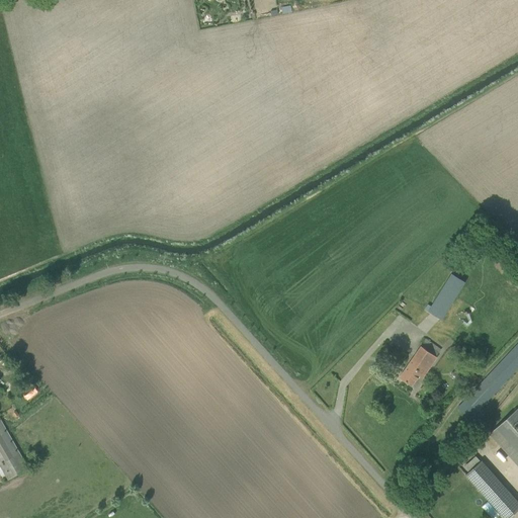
[(431,307),(428,311),(441,320),(455,297),(464,282),(451,273),(431,307)]
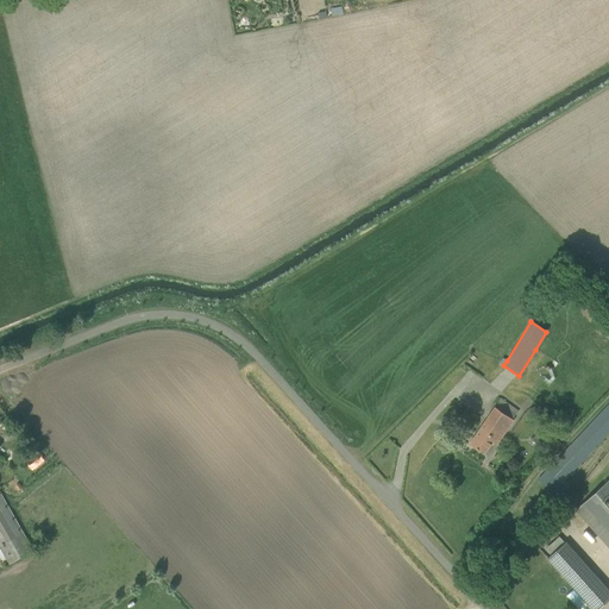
[(470,444),(484,453),(493,441),(497,444),(514,420),(513,419),(519,410),(501,399),(470,444)]
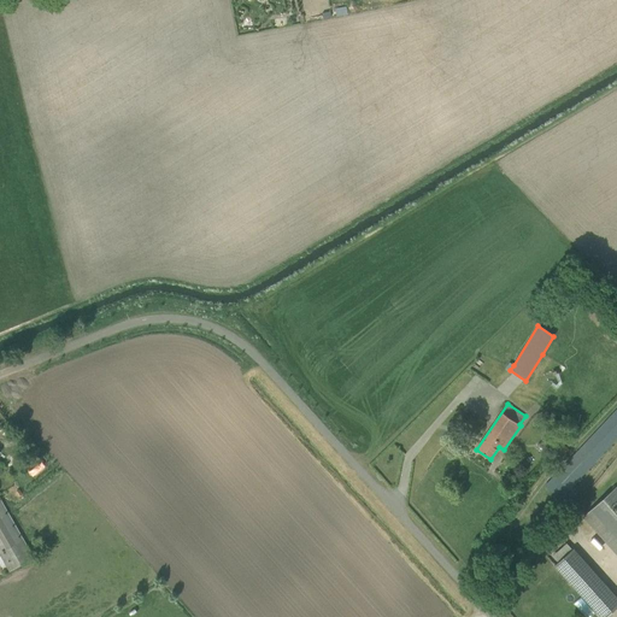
[(550,447),(557,458),(569,451),(563,440),(550,447)]
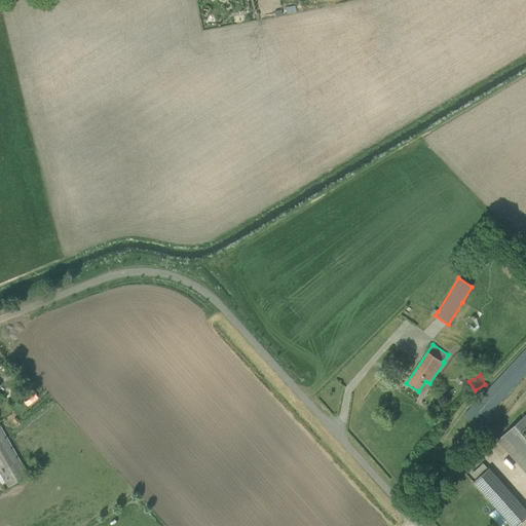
[(525,414),(496,441),(525,473),(525,414)]
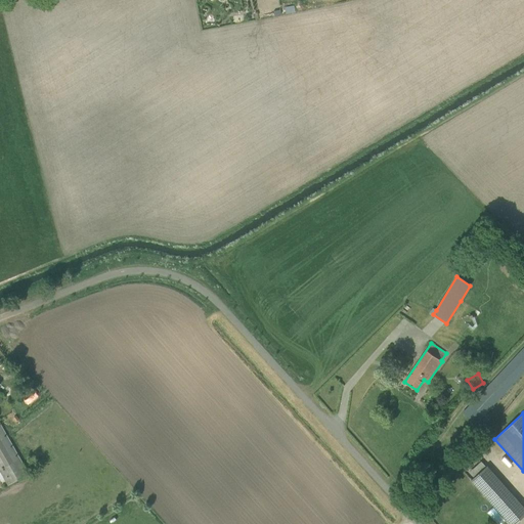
[(0,472),(8,485),(29,474),(0,423),(0,419),(1,419),(0,418),(0,472)]
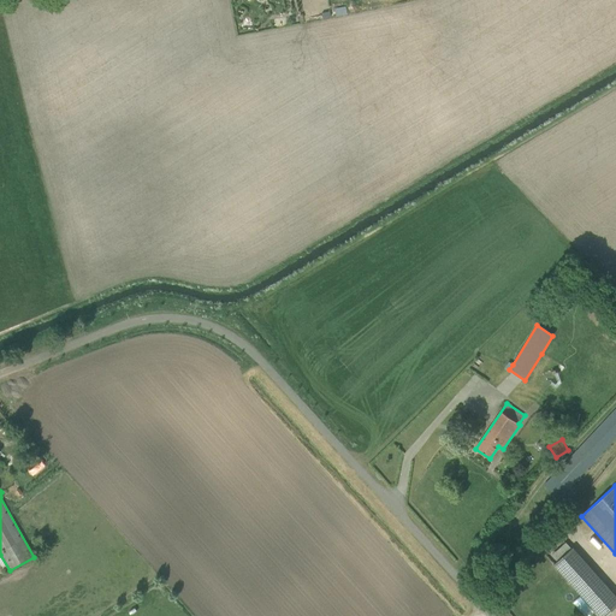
[(533,523),(523,533),(528,538),(538,528),(533,523)]
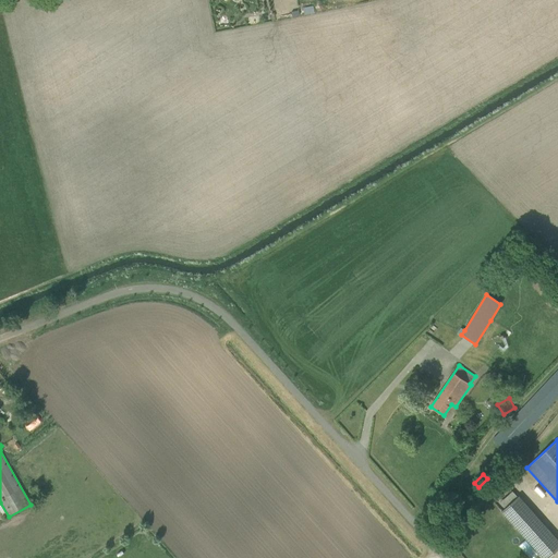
[(475,488),(471,490),(475,498),(480,496),(475,488)]
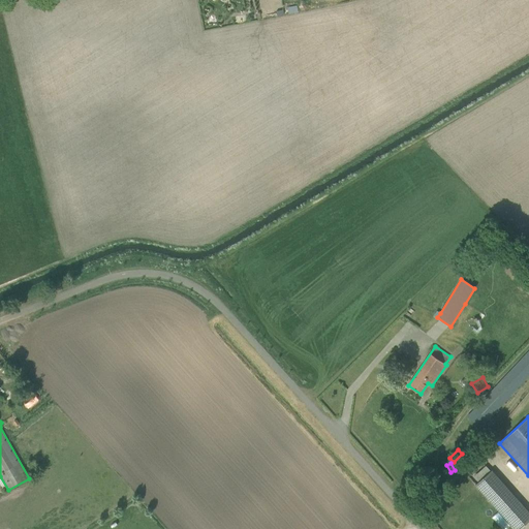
[(477,480),(490,470),(486,465),(473,476),(477,480)]
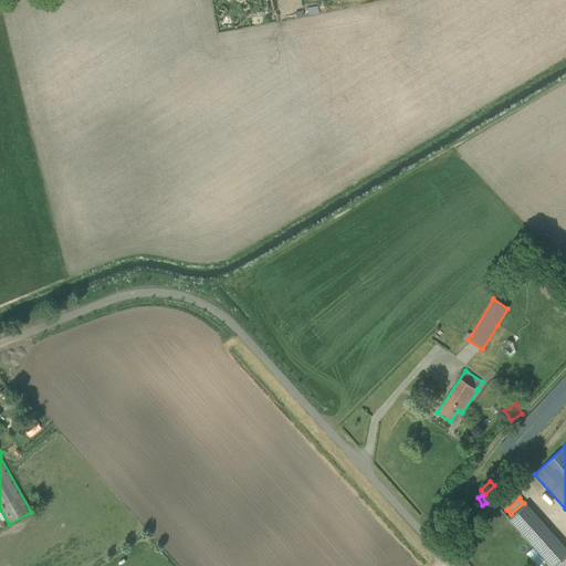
[(565,548),(526,504),(509,520),(551,565),(555,565),(565,556),(565,548)]
